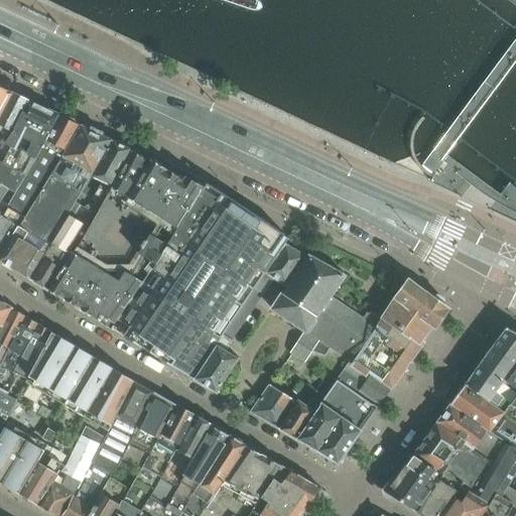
[(0,116),(13,94),(0,88),(0,116)]
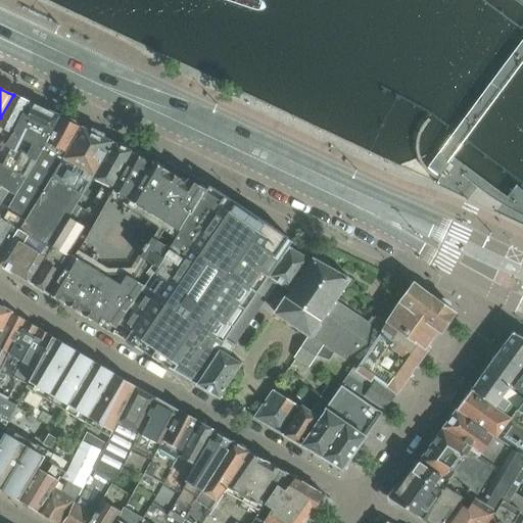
[(29,103),(13,95),(0,117),(0,131),(2,129),(11,133),(29,103)]
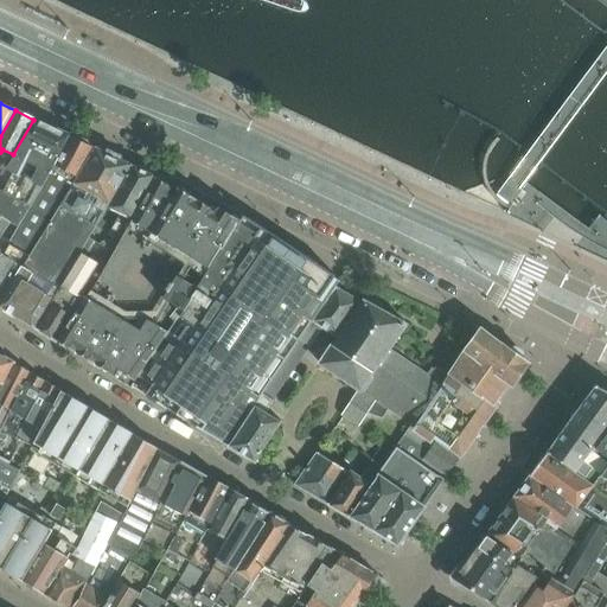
[(13,154),(0,176),(0,218),(1,217),(18,229),(50,176),(70,136),(33,120),(13,154)]
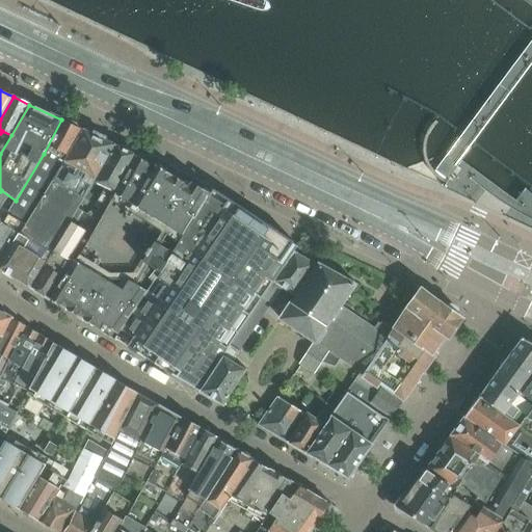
[(83,131),(83,130),(61,120),(44,154),(62,163),(83,131)]
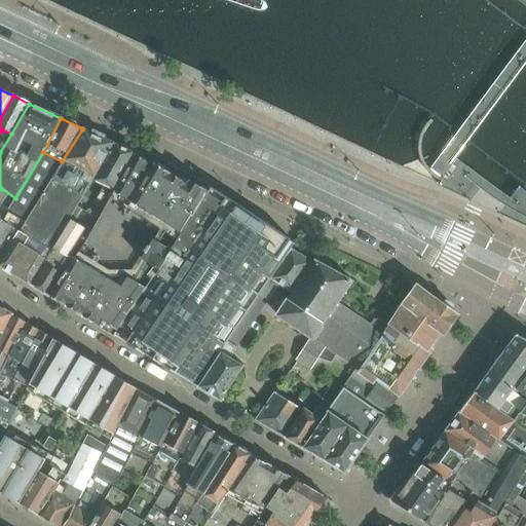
[(92,181),(114,144),(106,141),(107,140),(105,140),(104,141),(91,135),(91,134),(90,133),(82,129),(62,161),(43,152),(15,198),(0,223),(0,265),(30,285),(70,219),(92,181)]
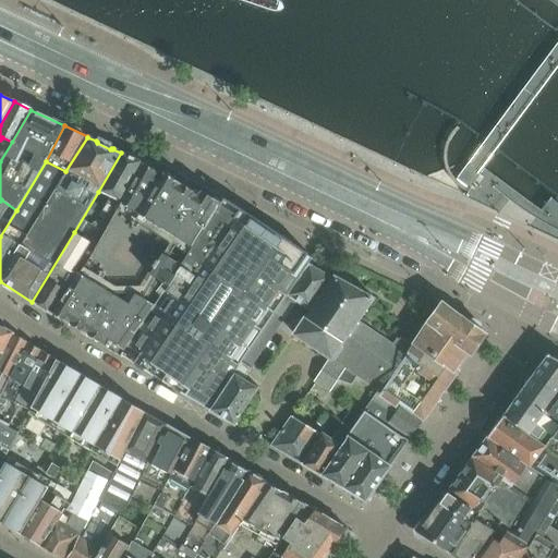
[(121,153),(98,192),(109,197),(102,209),(110,215),(114,217),(121,205),(144,164),(121,153)]
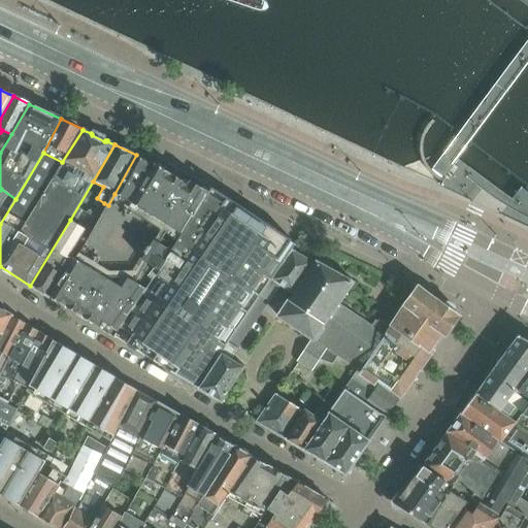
[(108,205),(100,221),(93,234),(89,231),(85,238),(86,239),(78,251),(77,251),(50,297),(114,336),(157,274),(158,275),(209,192),(191,180),(189,185),(155,164),(154,166),(136,155),(114,194),(108,205)]
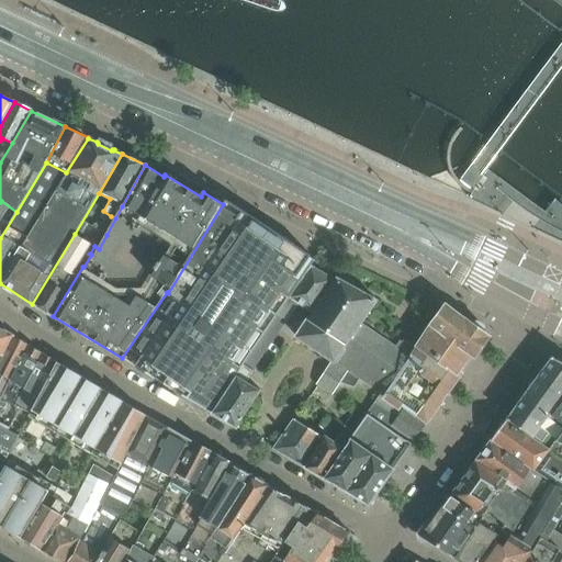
[(240,213),(237,212),(239,209),(232,203),(225,200),(223,204),(168,293),(167,292),(122,358),(212,413),(226,391),(243,364),(278,315),(308,270),(315,260),(310,257),(311,256),(293,244),(291,248),(273,238),(259,228),(240,213)]
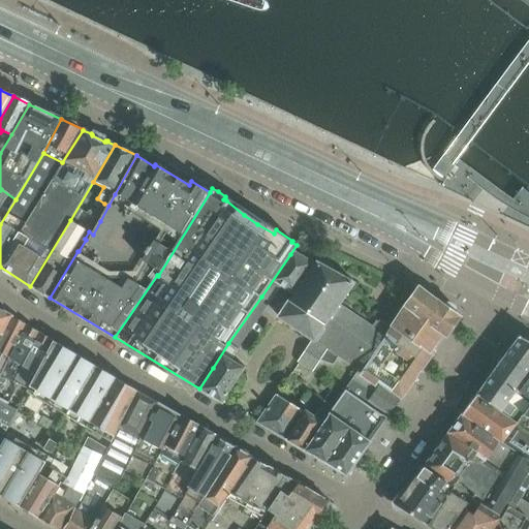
[(0,190),(0,224),(16,199),(1,189),(0,190)]
